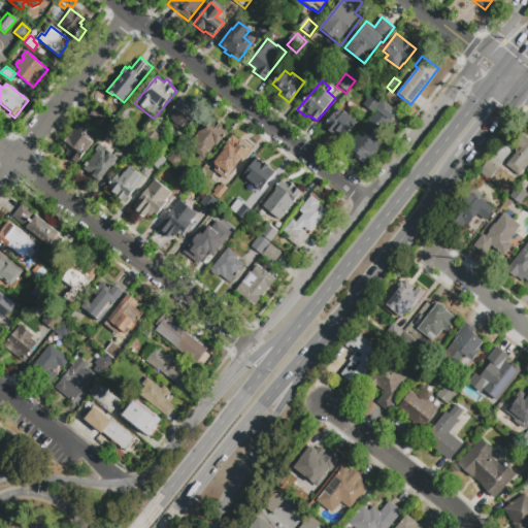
[(372,94),(383,102),(373,113),(363,105),(372,94)]
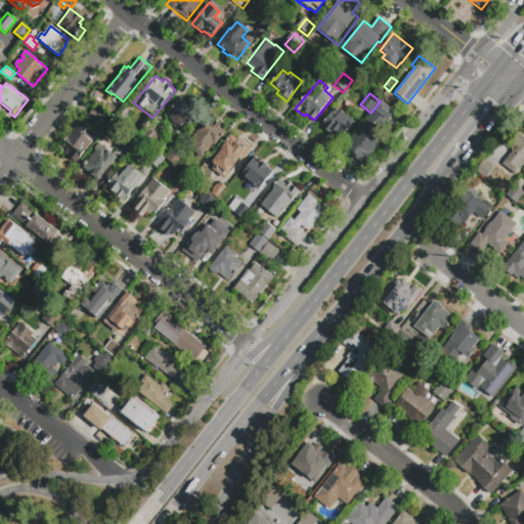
[(200,112),(181,133),(172,125),(173,124),(165,117),(179,99),(183,102),(185,100),(200,112)]
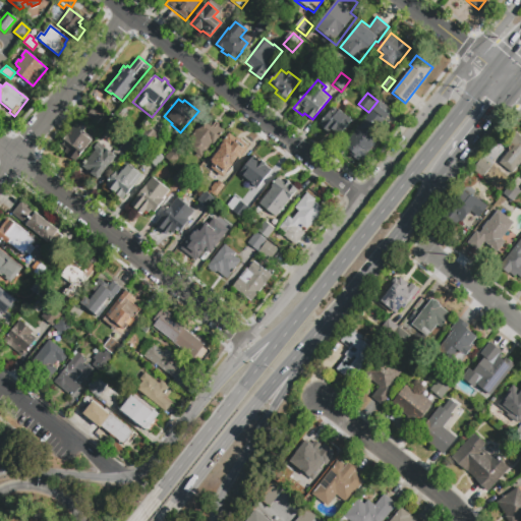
[(391,107),(383,118),(371,109),(380,99),(391,107)]
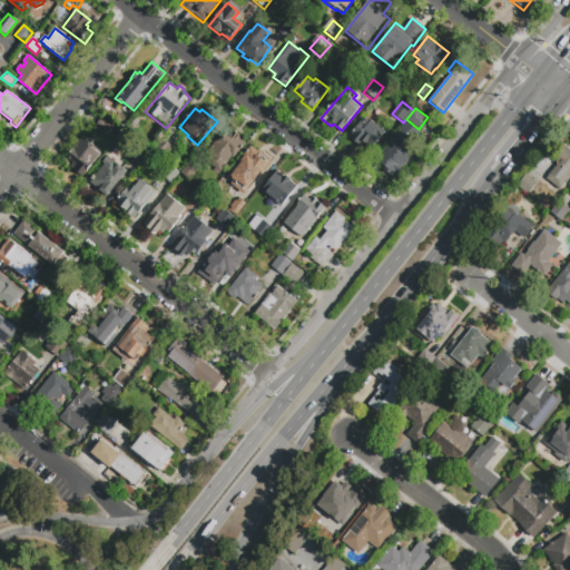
[(101,117),(112,126),(104,137),(92,128),(101,117)]
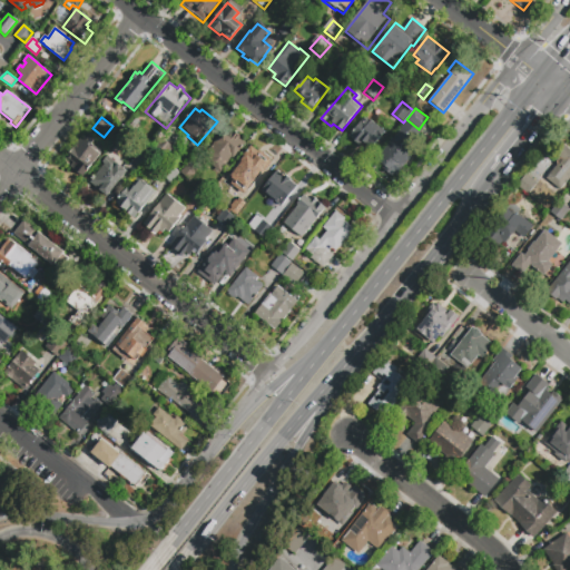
[(386,130),(372,149),(363,141),(360,147),(349,138),(364,117),(371,121),(372,120),(386,130)]
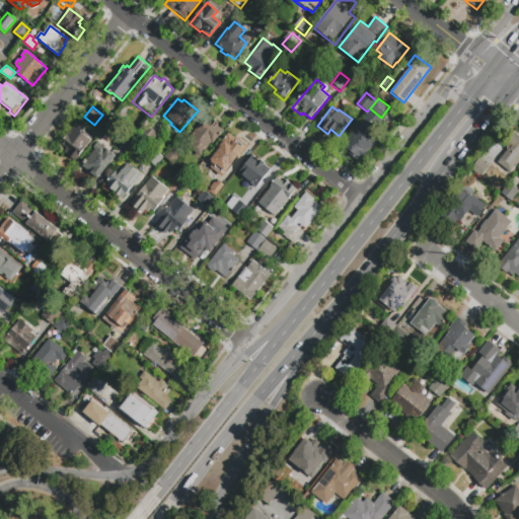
[(123,107),(129,112),(125,117),(130,120),(125,126),(115,119),(123,107)]
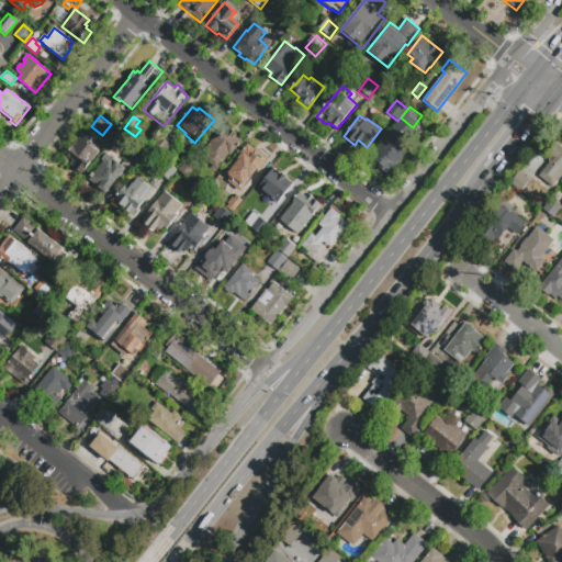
[(391,172),(389,170),(386,173),(369,159),(401,120),(413,130),(401,144),(408,150),(391,172)]
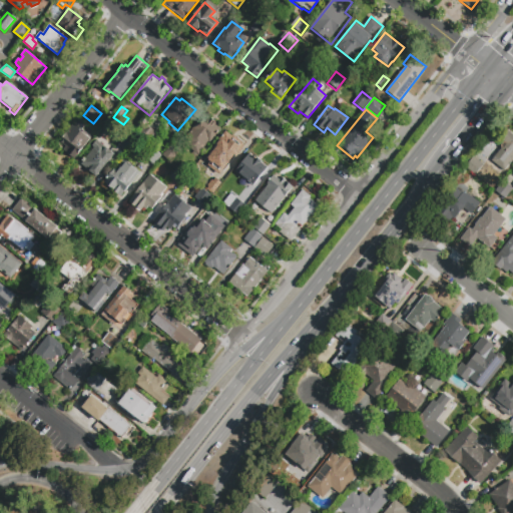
[(194,156),(187,150),(189,148),(184,144),(194,132),(190,129),(202,115),(207,119),(208,117),(216,123),(216,124),(218,126),(217,128),(222,131),(217,137),(214,135),(208,143),(206,141),(194,156)]
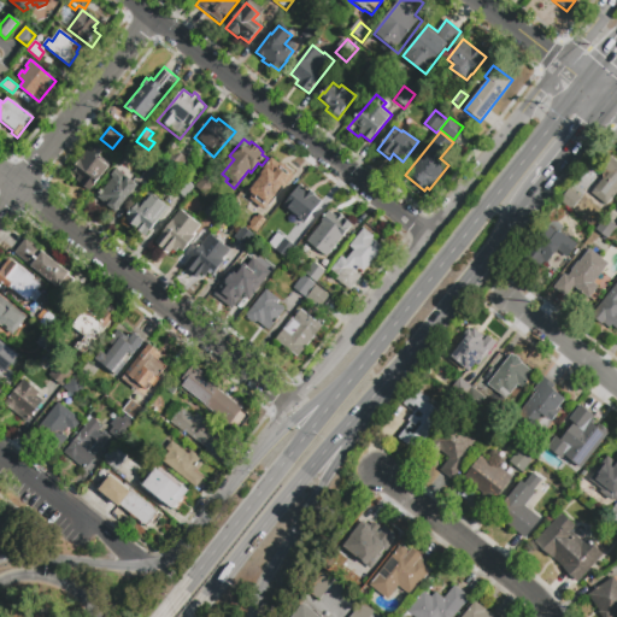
[(93,142),(104,151),(99,156),(106,162),(105,163),(109,166),(89,192),(68,175),(93,142)]
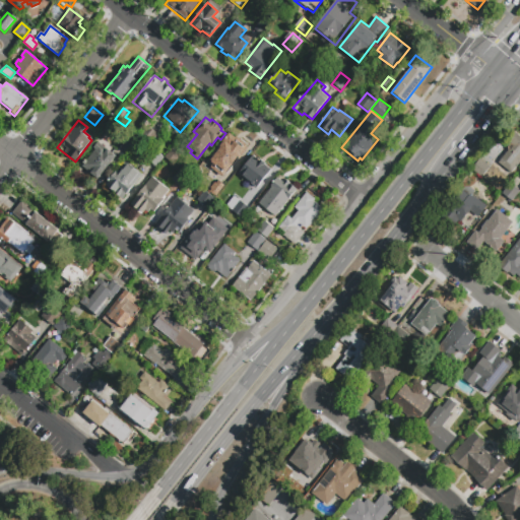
[(150,146),(141,139),(149,129),(158,136),(150,146)]
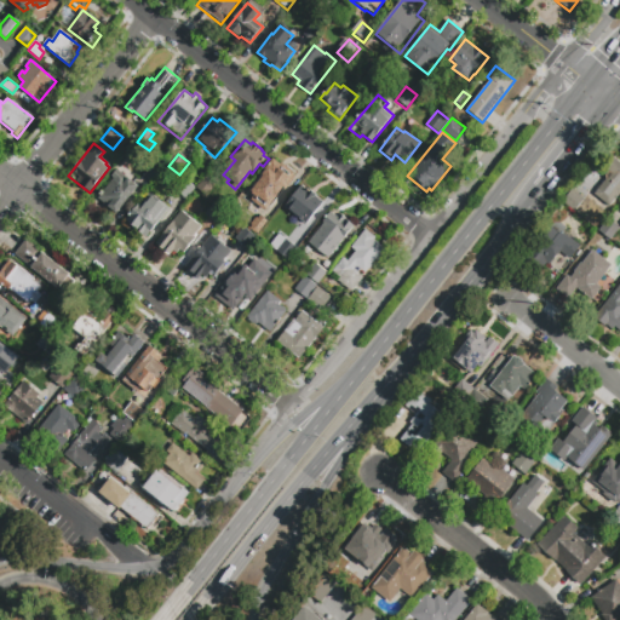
[(167,166),(158,179),(144,168),(154,155),(167,166)]
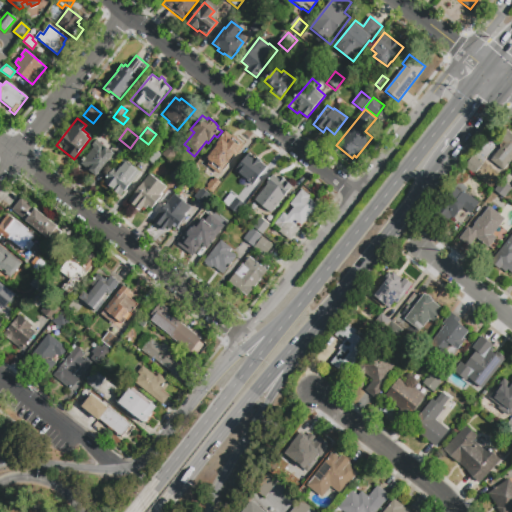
[(503,170),(491,160),(501,147),(500,147),(500,145),(502,143),(504,142),(500,139),(507,130),(511,133),(511,161),(503,170)]
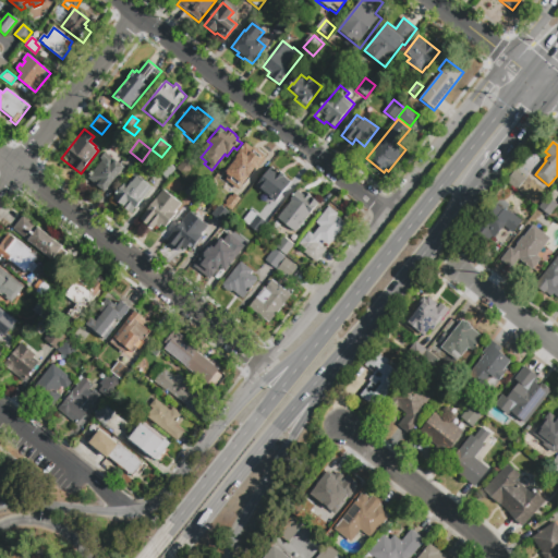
[(254,154),(252,156),(255,158),(257,156),(265,161),(255,173),(254,172),(240,189),(223,176),(237,158),(235,158),(244,146),(254,154)]
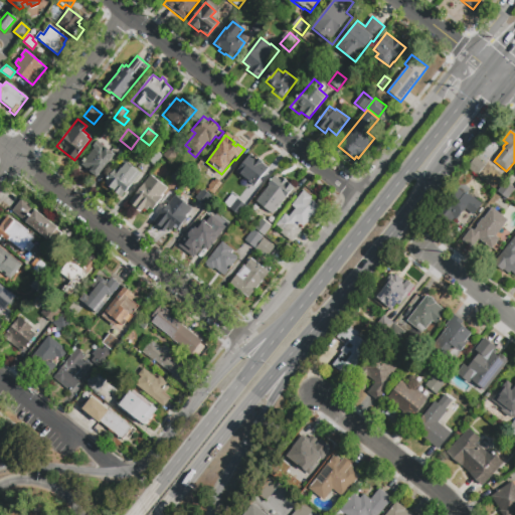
[(486,164),(501,148),(493,140),(478,156),(486,164)]
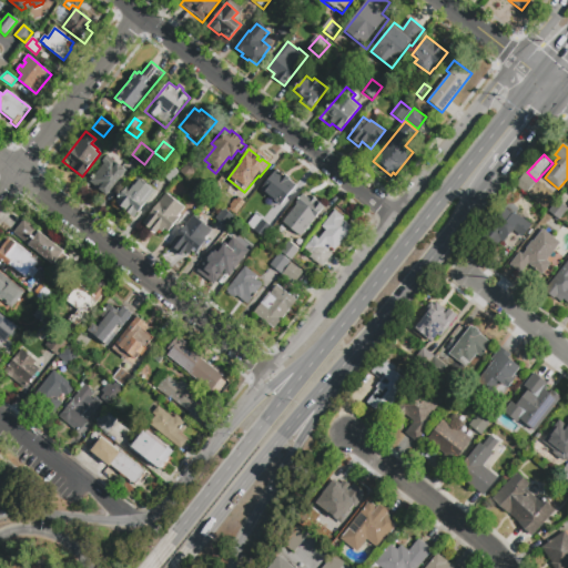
[(104,163),(102,162),(108,155),(118,163),(127,171),(105,198),(88,183),(104,163)]
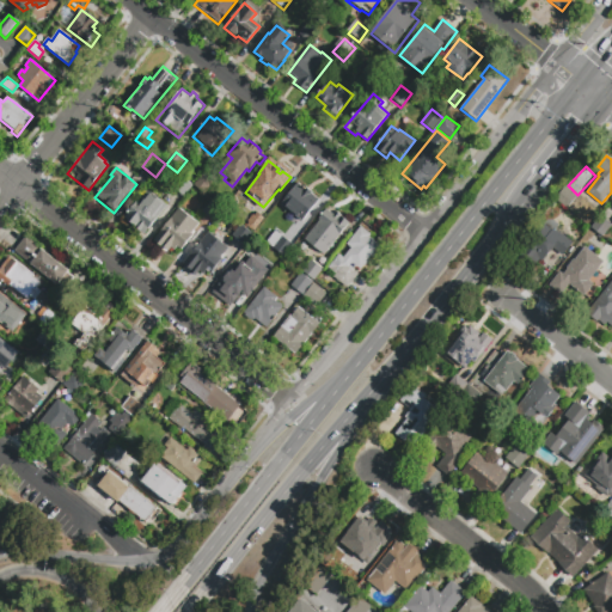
[(206,194),(194,185),(202,175),(213,183),(206,194)]
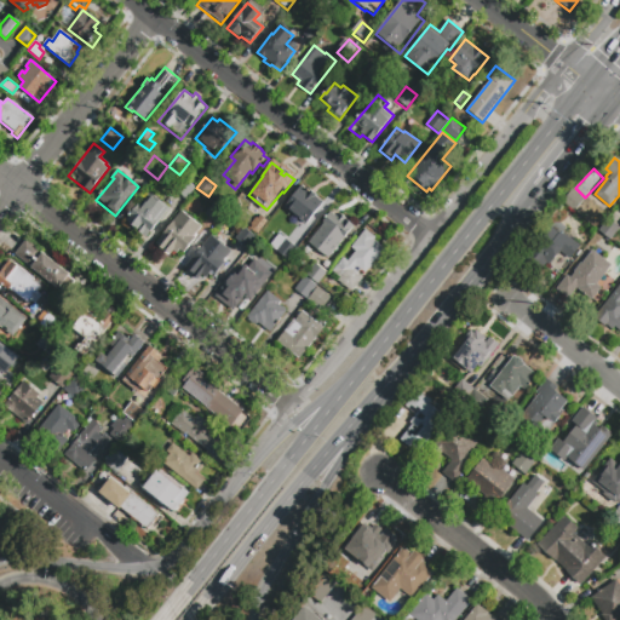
[(196,188),(185,201),(176,194),(187,181),(196,188)]
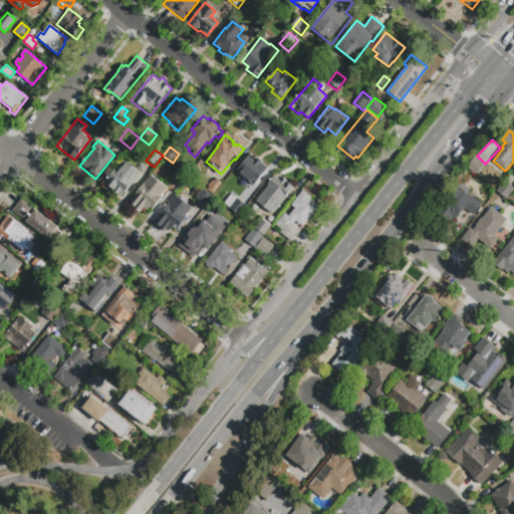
[(253,187),(235,173),(249,155),(252,157),(254,155),(263,162),(261,163),(268,169),(253,187)]
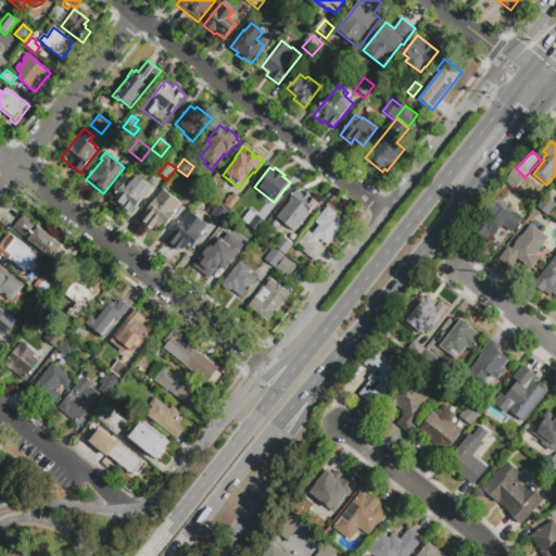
[(152,187),(130,215),(122,209),(123,206),(112,199),(125,182),(126,184),(135,173),(152,187)]
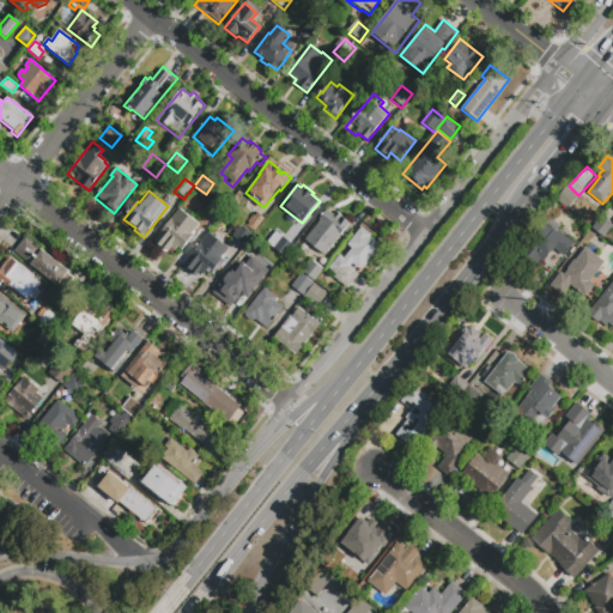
[(223,210),(214,222),(202,212),(212,201),(223,210)]
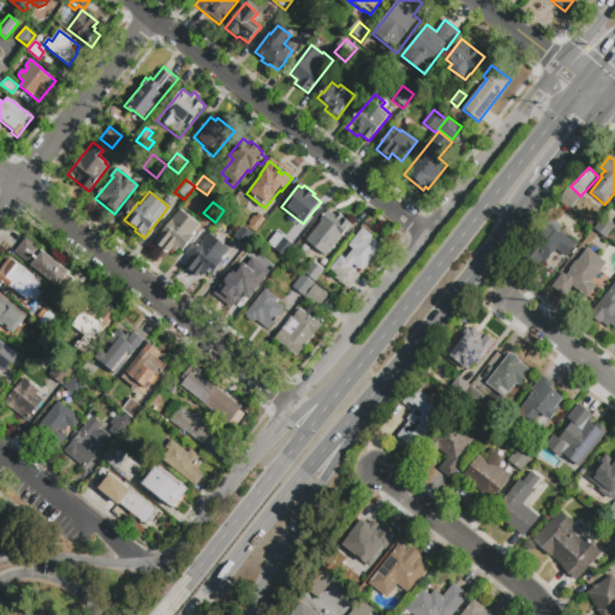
[(183,251),(178,248),(175,251),(172,249),(167,254),(162,251),(163,249),(154,242),(179,209),(199,225),(195,232),(197,233),(183,251)]
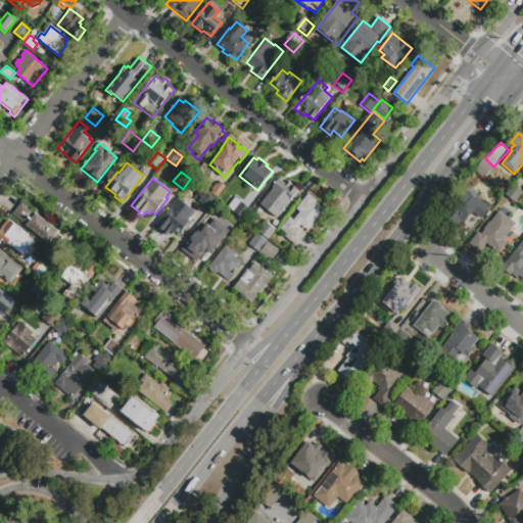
[(294,186),(299,190),(277,218),(260,204),(274,188),(273,187),(279,180),(284,185),(287,181),(294,186)]
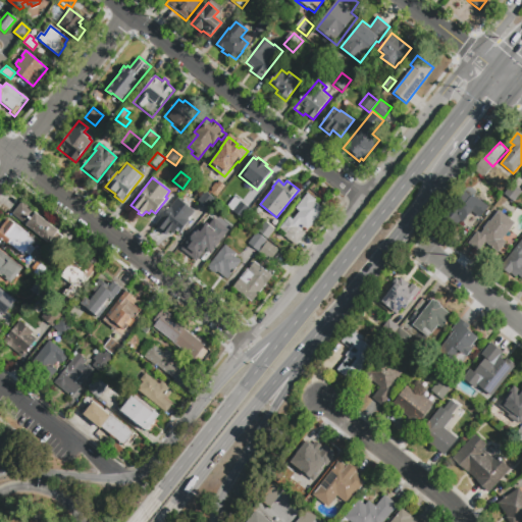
[(217,199),(209,193),(217,183),(225,189),(217,199)]
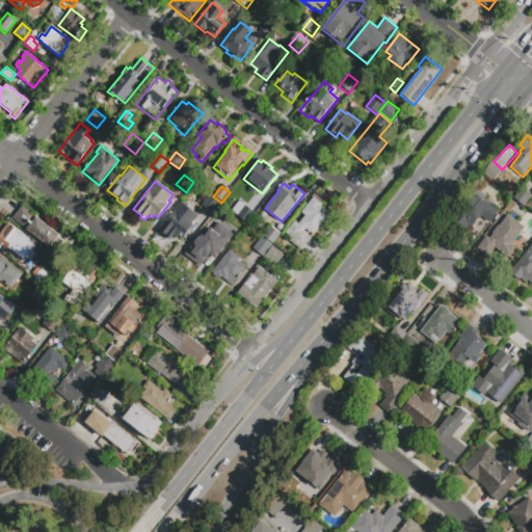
[(531,196),(523,206),(512,198),(521,188),(531,196)]
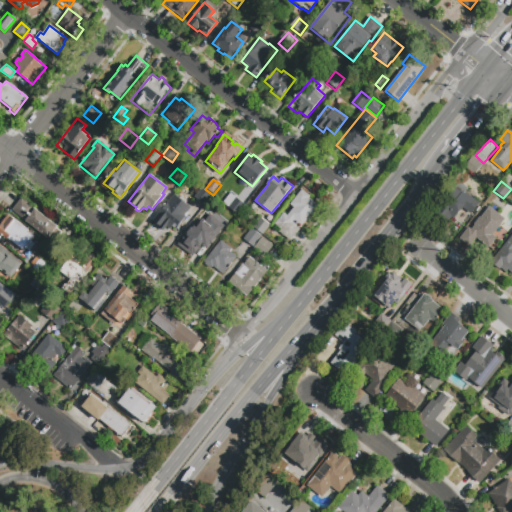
[(247,208),(239,217),(223,205),(225,203),(219,199),(223,194),(219,191),(223,185),(228,189),(227,191),(232,195),(229,198),(230,198),(232,196),(247,208)]
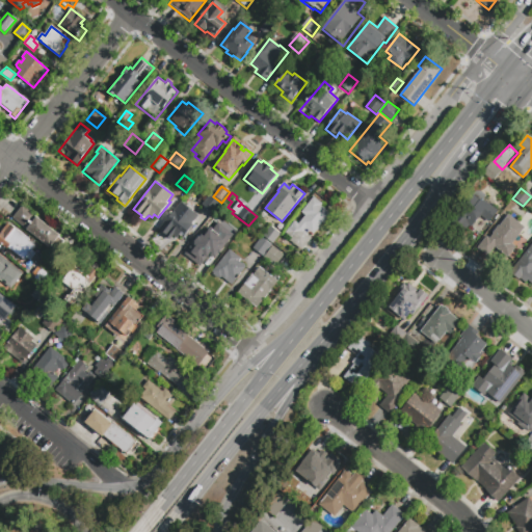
[(212,213),(202,205),(209,196),(219,205),(212,213)]
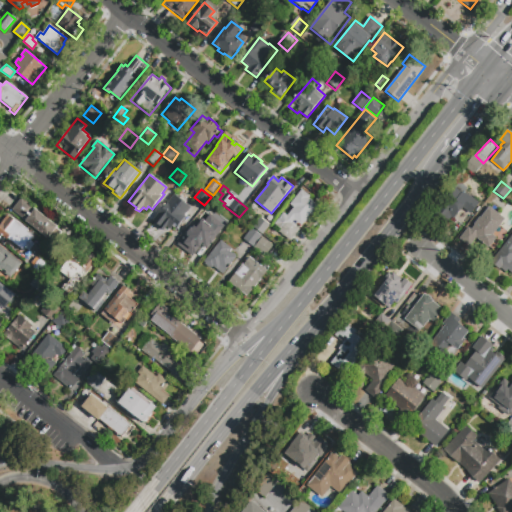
[(301,229),(291,241),(279,232),(281,229),(275,224),(284,212),(287,215),(294,207),(290,204),(302,189),(310,196),(309,198),(319,206),(314,212),(315,213),(313,216),(311,214),(308,217),(308,219),(306,222),(305,222),(302,226),(299,223),(296,224),(295,224),(301,229)]
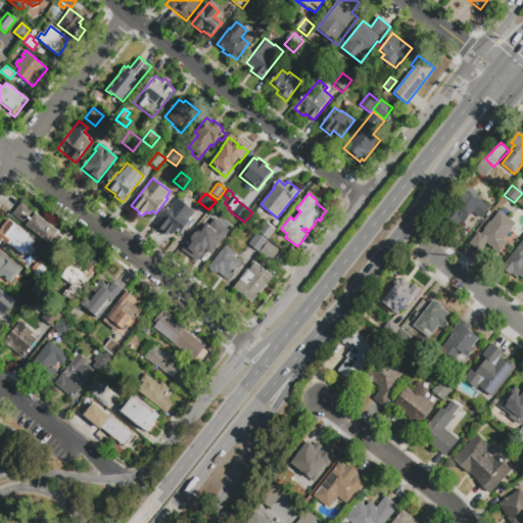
[(473,195),(480,200),(489,207),(479,220),(472,214),(463,225),(460,223),(458,226),(447,218),(468,193),(472,197),(473,195)]
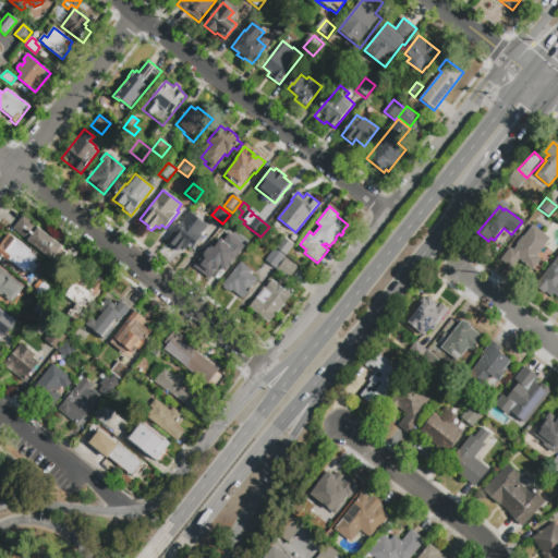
[(191,211),(208,226),(203,232),(205,233),(192,250),(189,247),(183,253),(180,251),(179,251),(179,252),(174,249),(174,247),(167,241),(191,211)]
